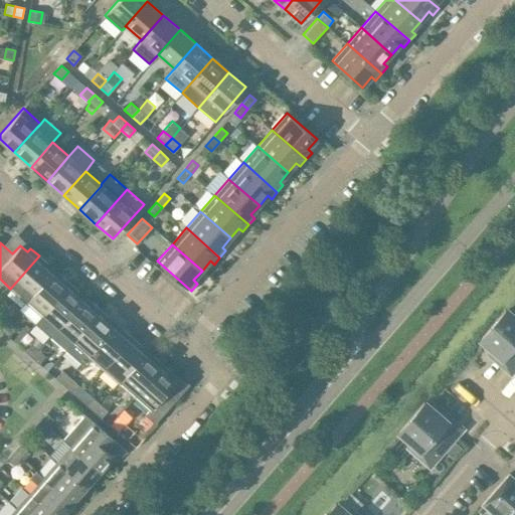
[(10,289),(26,302),(51,273),(44,267),(47,264),(39,255),(10,289)]
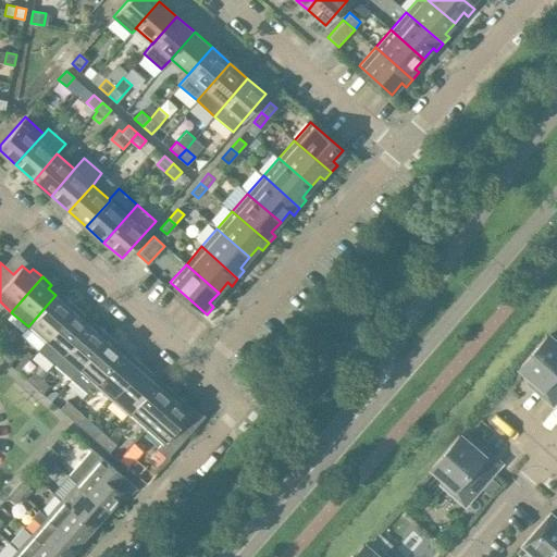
[(28,326),(45,342),(75,306),(66,297),(63,301),(56,295),(28,326)]
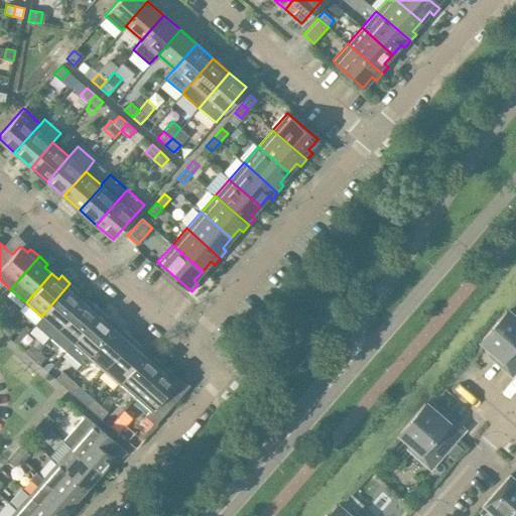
[(79,290),(70,283),(41,316),(35,324),(50,337),(83,300),(76,294),(79,290)]
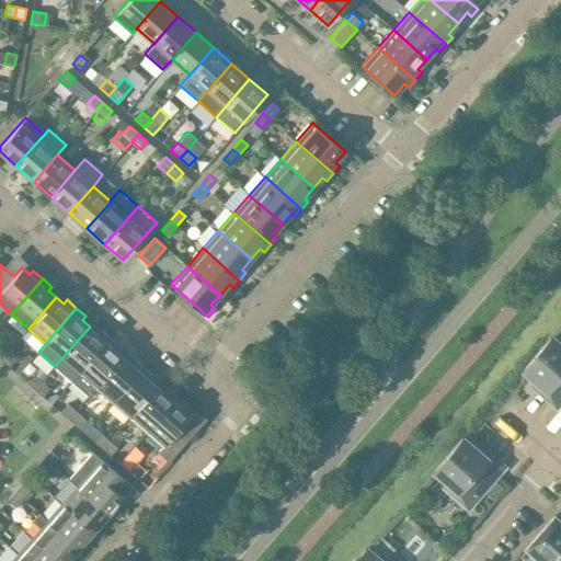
[(96,333),(90,327),(55,366),(71,381),(110,338),(101,329),(96,333)]
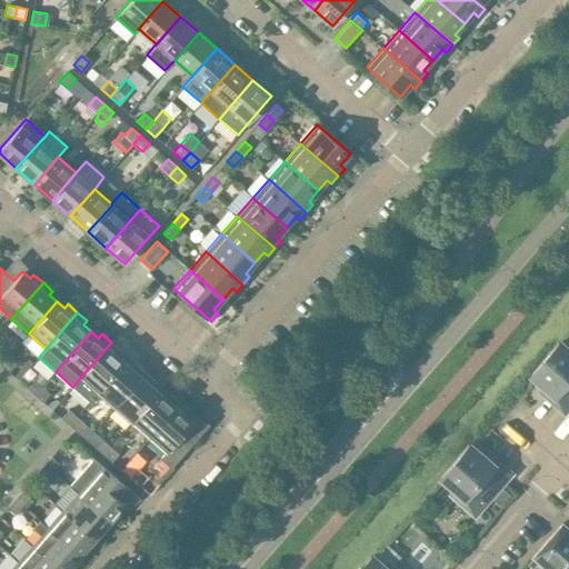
[(97,393),(125,361),(117,355),(121,350),(111,342),(72,387),(90,401),(97,393)]
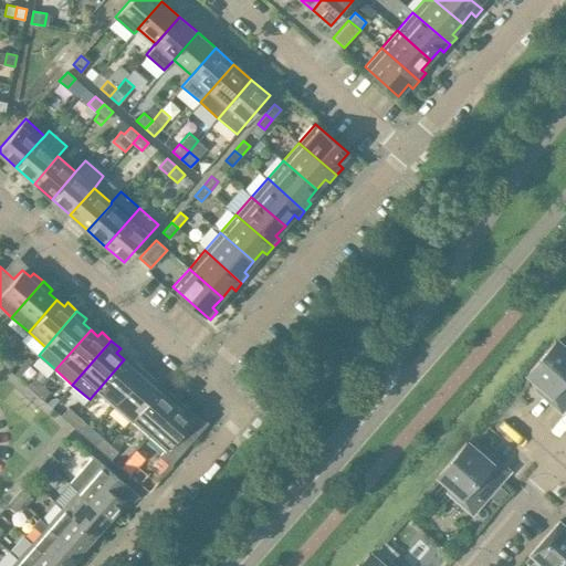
[(565,350),(555,341),(528,371),(552,392),(547,397),(561,408),(565,401),(565,350)]
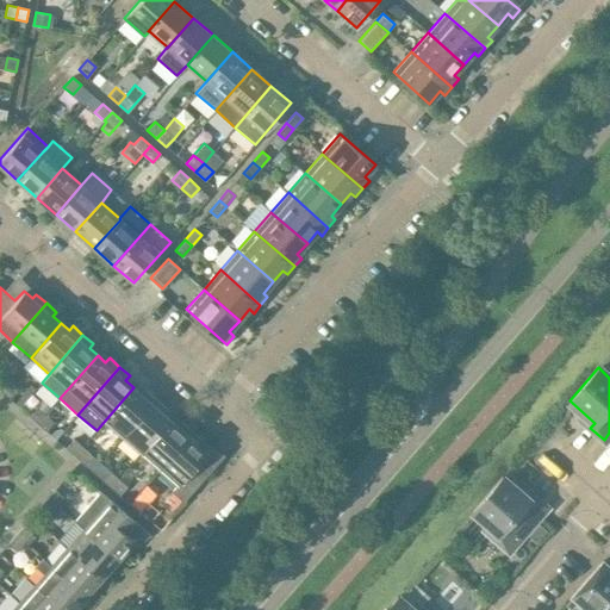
[(10,383),(1,391),(10,399),(18,390),(10,383)]
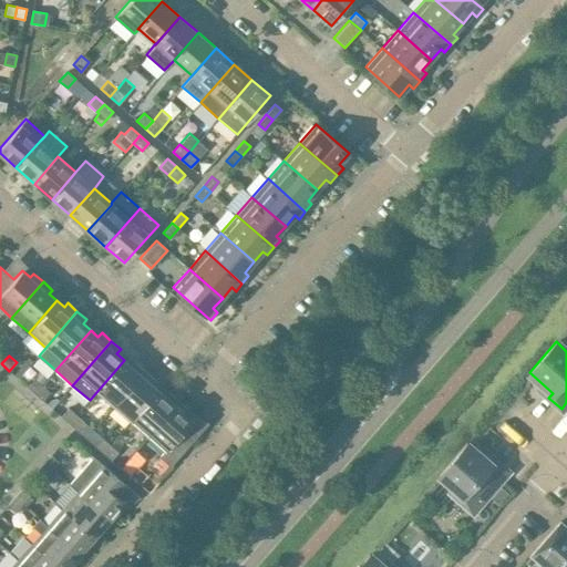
[(96,392),(113,406),(145,371),(135,362),(132,367),(124,360),(96,392)]
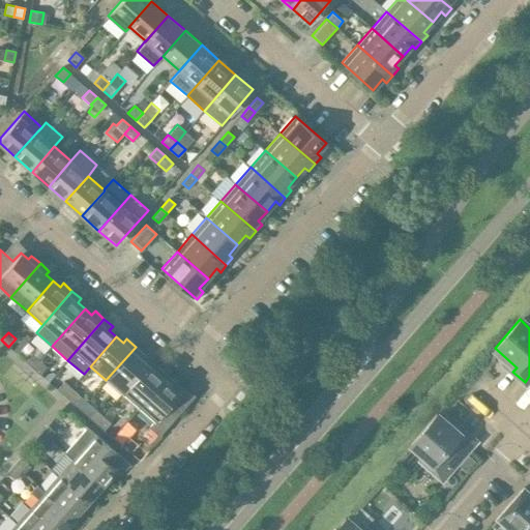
[(106,380),(122,394),(148,364),(141,358),(144,354),(136,347),(106,380)]
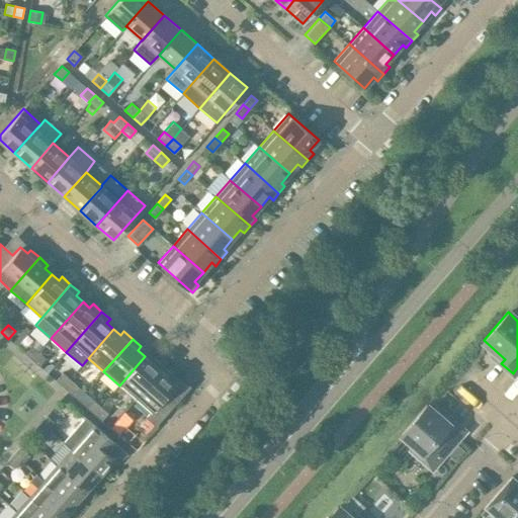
[(24,353),(32,359),(38,352),(31,345),(24,353)]
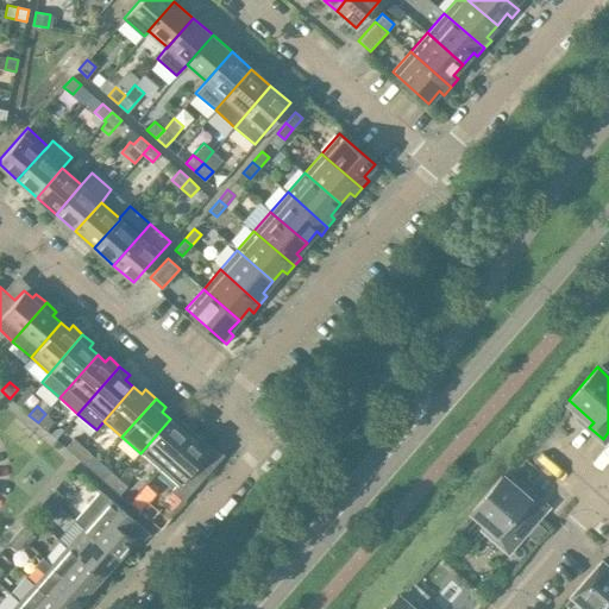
[(45,414),(38,422),(46,431),(55,421),(45,414)]
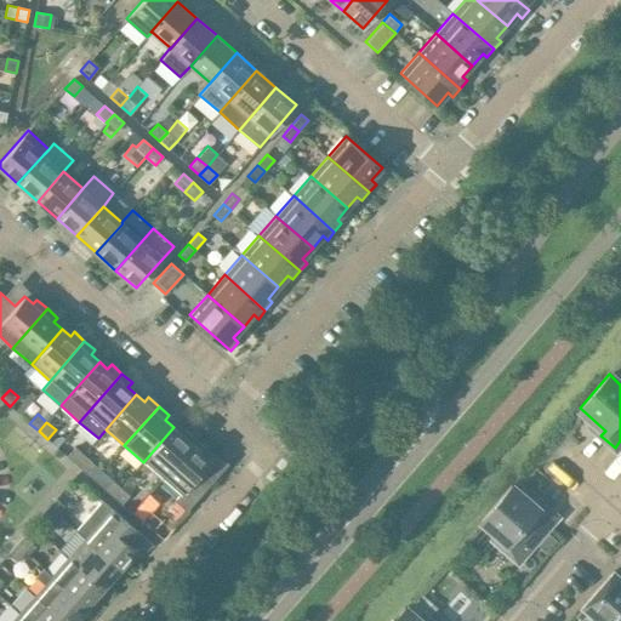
[(143,462),(161,478),(195,439),(186,429),(182,434),(174,427),(143,462)]
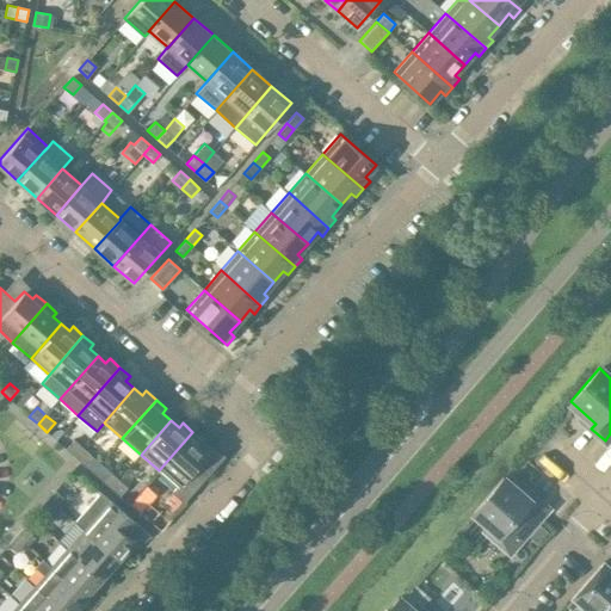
[(192,432),(159,470),(177,486),(172,492),(184,503),(210,473),(199,463),(208,452),(199,445),(203,440),(192,432)]
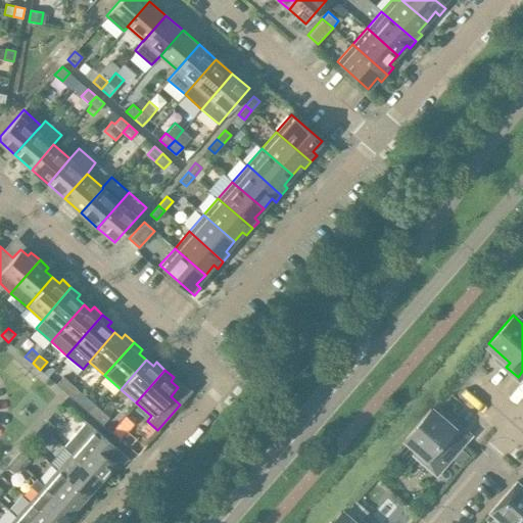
[(63,390),(70,383),(63,376),(56,384),(63,390)]
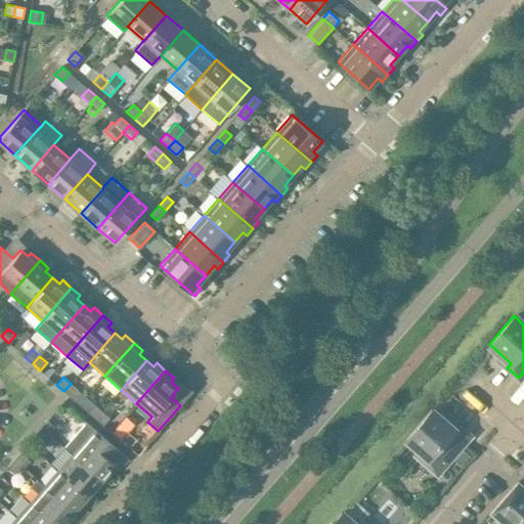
[(71,384),(63,391),(72,398),(79,390),(71,384)]
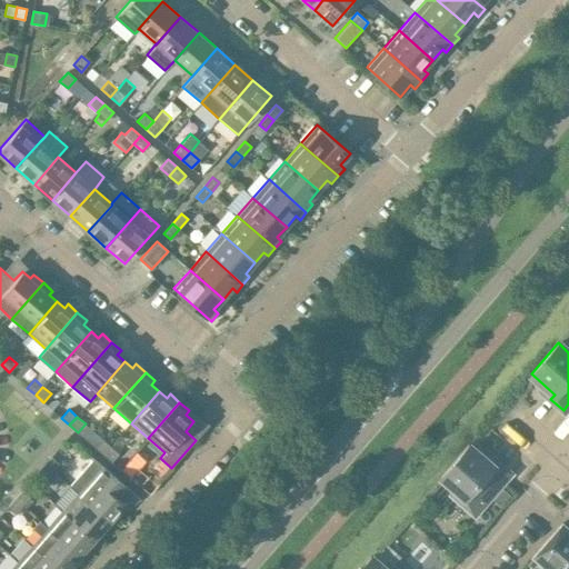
[(96,448),(103,455),(111,447),(102,439),(96,448)]
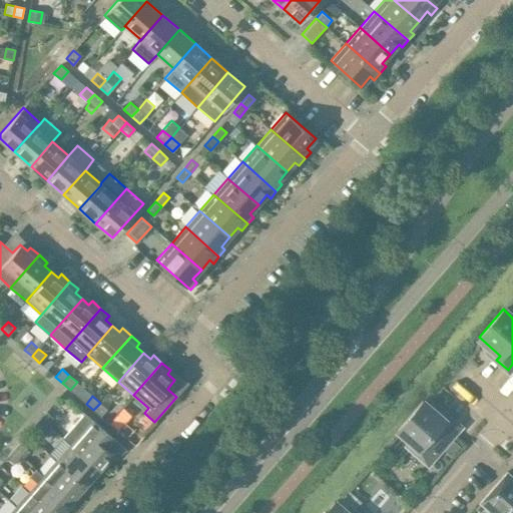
[(422,402),(398,430),(413,443),(410,447),(427,462),(459,427),(447,416),(443,420),(422,402)]
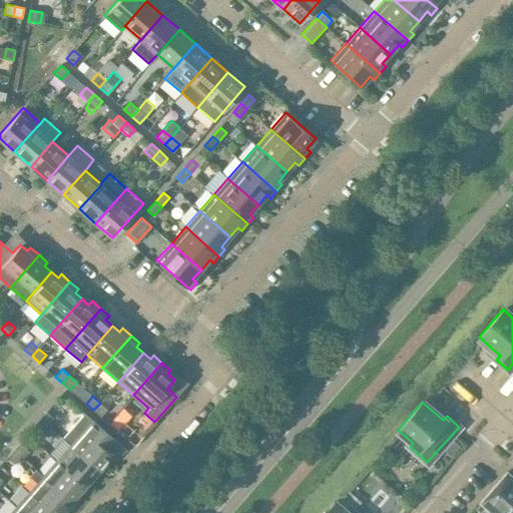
[(100,403),(93,410),(100,417),(107,409),(100,403)]
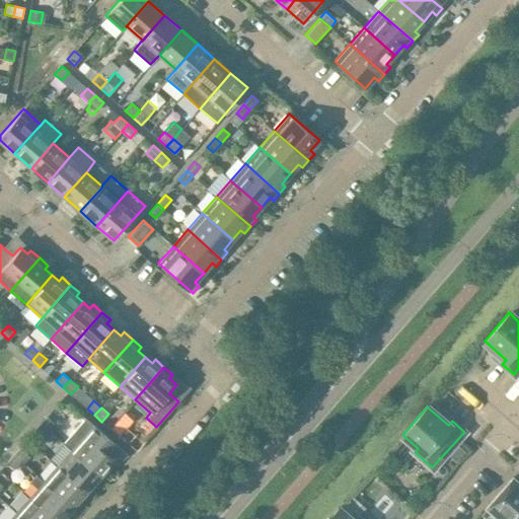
[(41,424),(48,430),(55,423),(47,416),(41,424)]
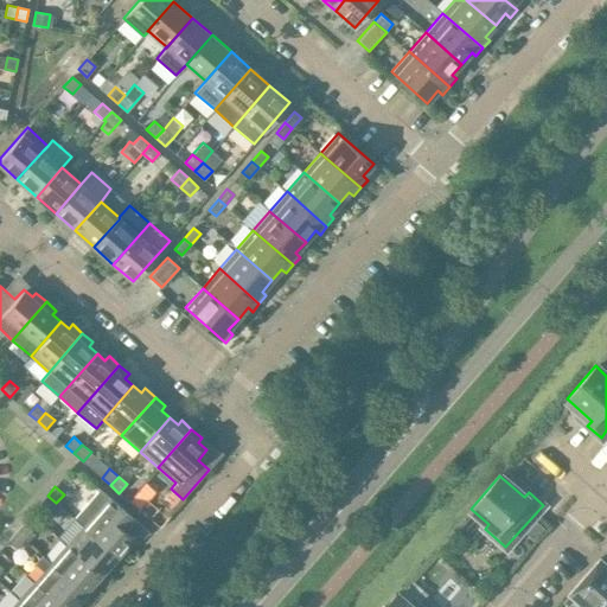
[(83,525),(83,526),(117,556),(134,537),(123,529),(133,517),(100,489),(75,518),(83,525)]
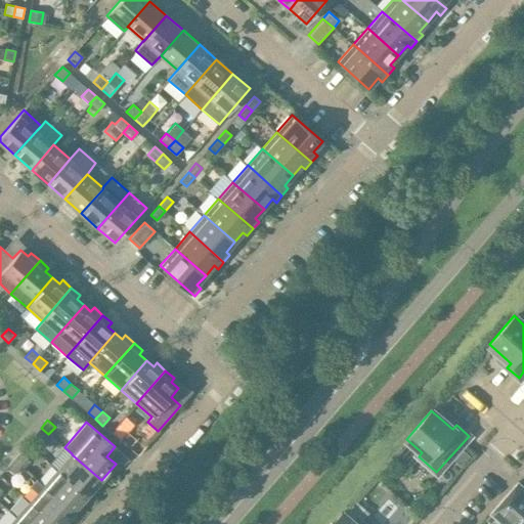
[(42,442),(48,434),(41,428),(35,435),(42,442)]
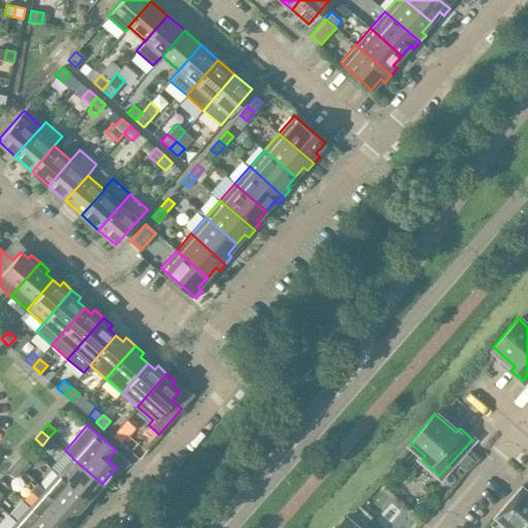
[(13,463),(22,469),(28,462),(21,455),(13,463)]
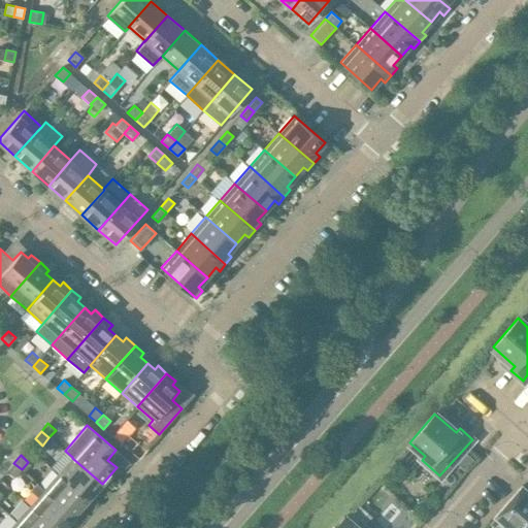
[(72,458),(58,473),(88,499),(102,484),(72,458)]
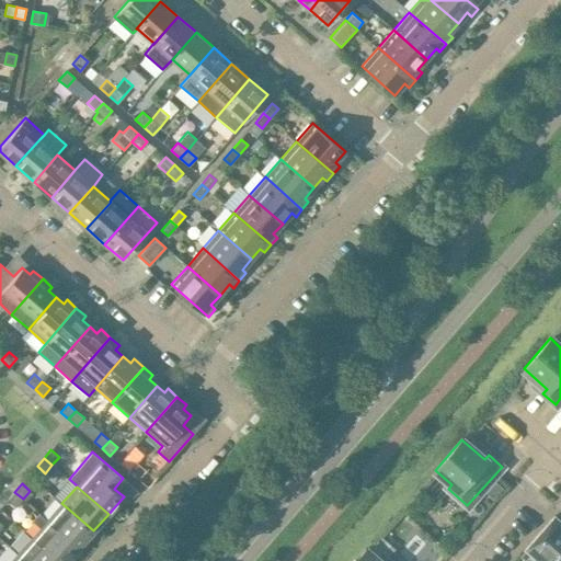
[(15,506),(23,499),(14,492),(8,500),(15,506)]
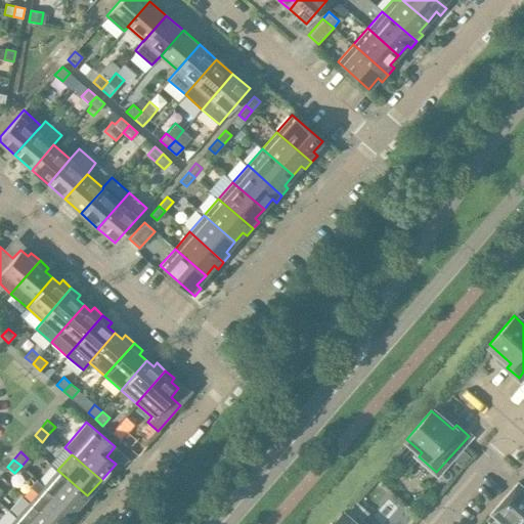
[(57,470),(44,485),(74,512),(87,495),(57,470)]
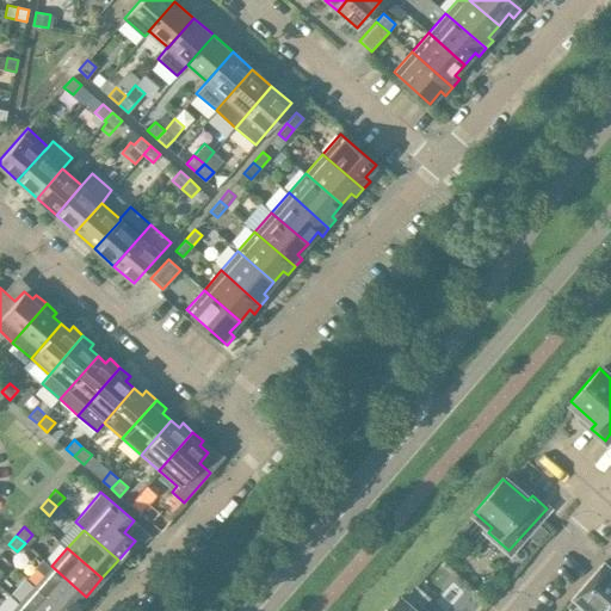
[(575,596),(592,610),(596,610),(610,594),(610,571),(610,572),(602,565),(575,596)]
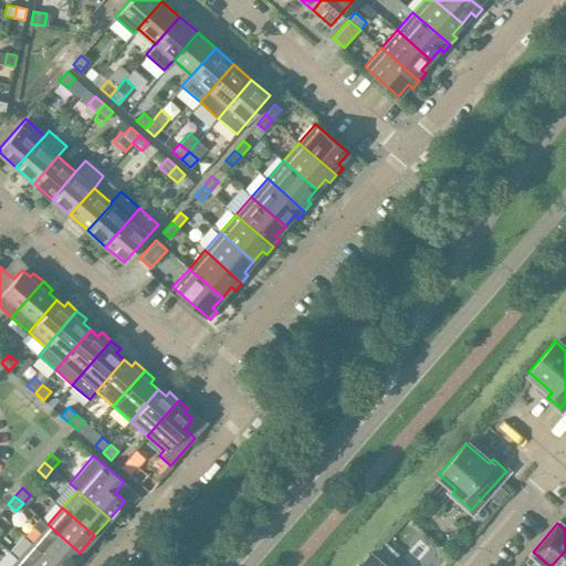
[(48,524),(33,542),(61,565),(67,565),(80,553),(48,524)]
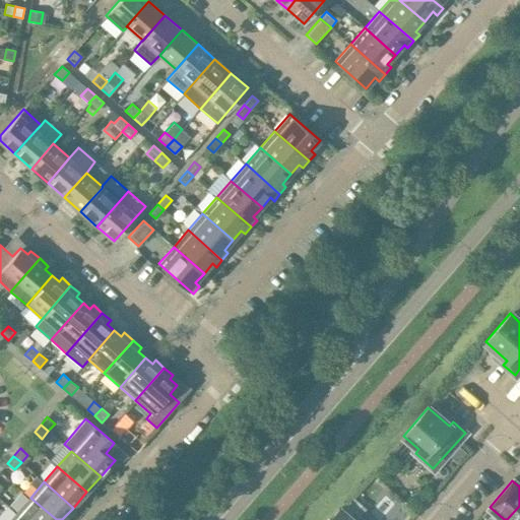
[(56,519),(30,498),(16,513),(24,519),(56,519)]
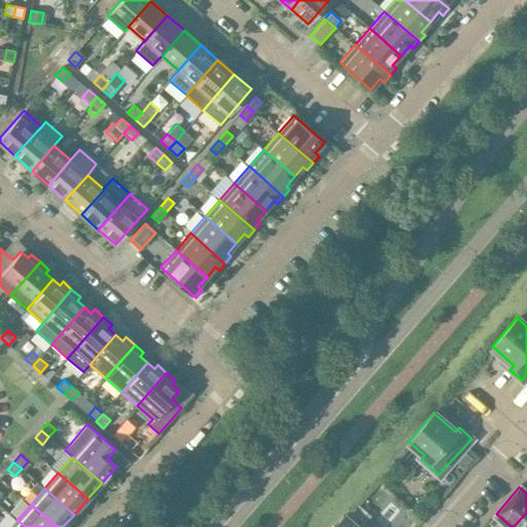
[(526,526),(526,513),(514,526),(526,526)]
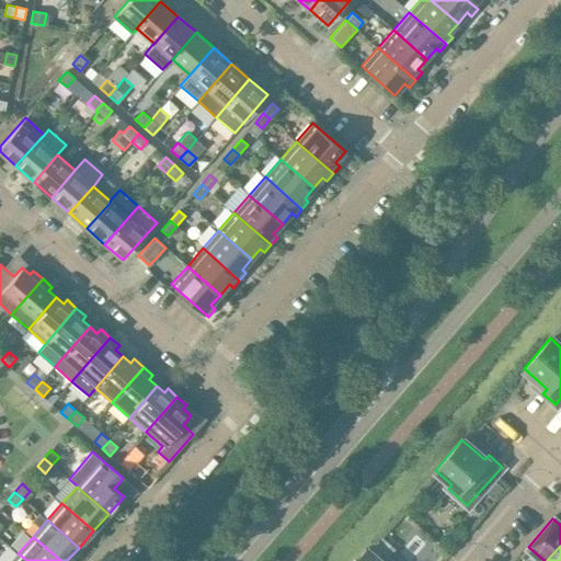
[(379,560),(365,549),(354,560),(388,560),(386,559),(384,560),(379,560)]
